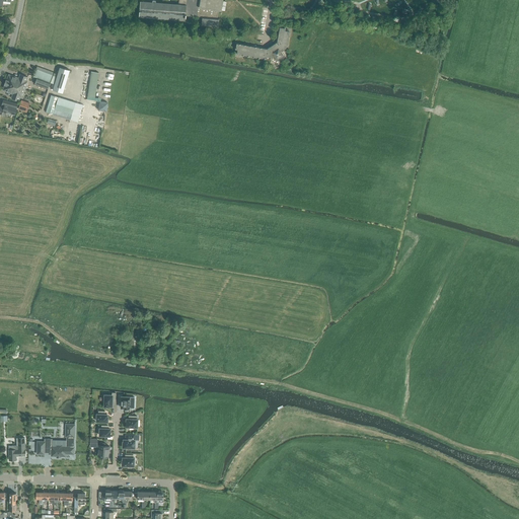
[(152,2),(140,1),(139,17),(175,20),(175,21),(178,21),(178,20),(184,20),(186,17),(186,16),(202,17),(201,25),(219,27),(219,18),(218,18),(219,10),(221,11),(222,0),(176,0),(178,0),(178,4),(156,2),(156,1),(152,0),(152,2)]
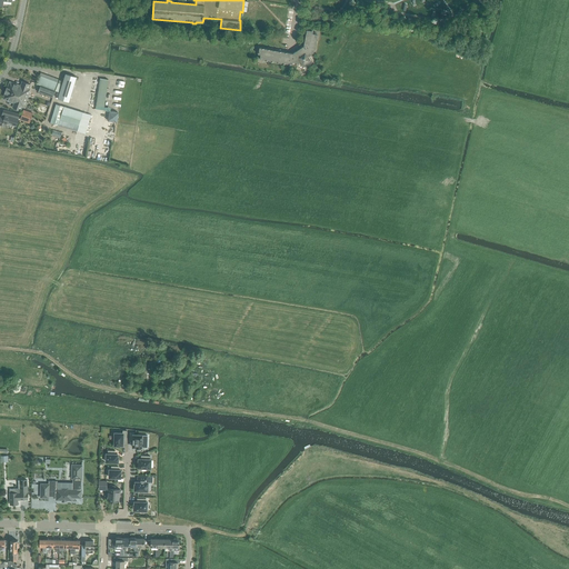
[(259,48),(258,55),(260,55),(260,59),(279,62),(280,65),(282,63),(288,65),(289,66),(291,65),(296,66),(300,62),(302,67),(306,67),(312,63),(312,60),(309,56),(313,52),(317,35),(312,33),(313,31),(312,30),(311,31),(307,30),(303,46),(292,53),(287,52),(278,51),(279,50),(276,49),(276,50),(272,50),(272,49),(271,48),(270,48),(270,49),(259,48)]
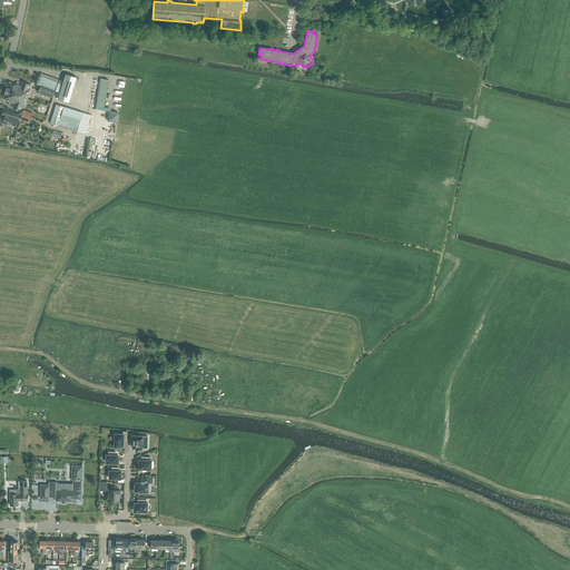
[(69,102),(77,77),(66,74),(58,99),(69,102)]
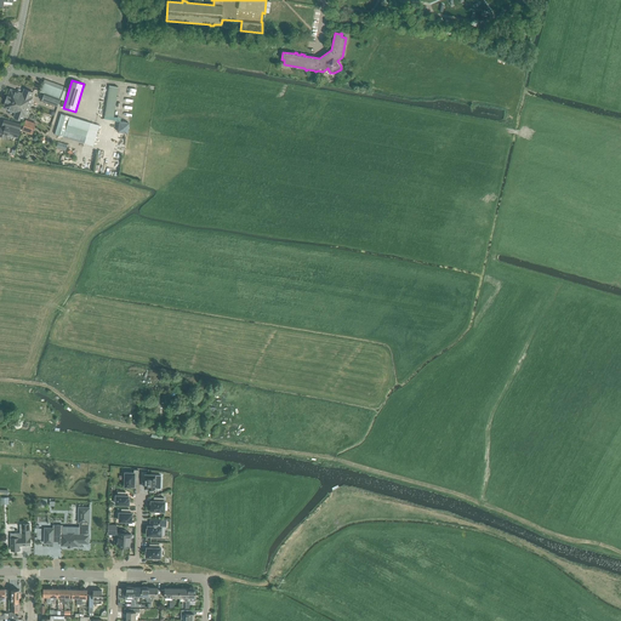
[(44,93),(45,92),(61,98),(63,91),(43,83),(40,91),(44,93)]
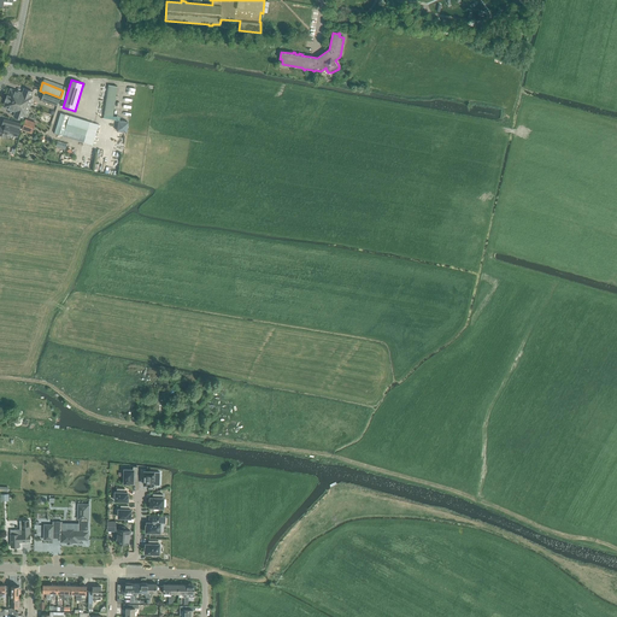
[(107,84),(104,115),(115,116),(117,86),(107,84)]
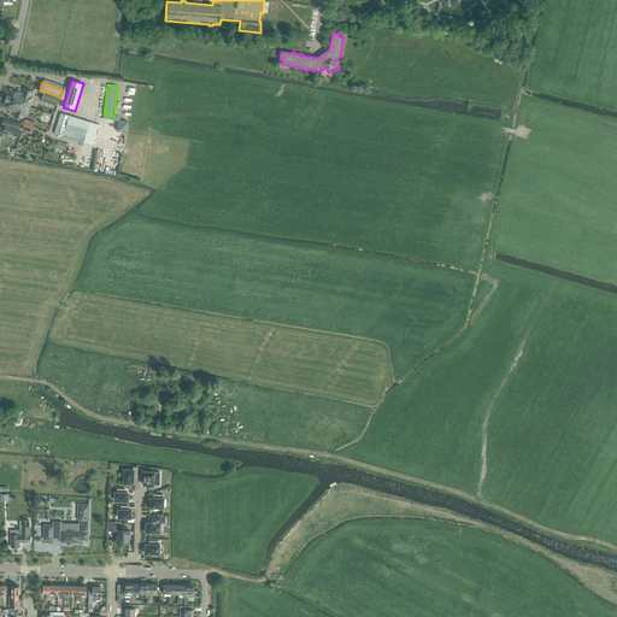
[(9,95),(7,94),(6,98),(29,106),(30,106),(31,103),(30,103),(33,97),(31,97),(33,92),(24,88),(22,93),(11,88),(9,95)]
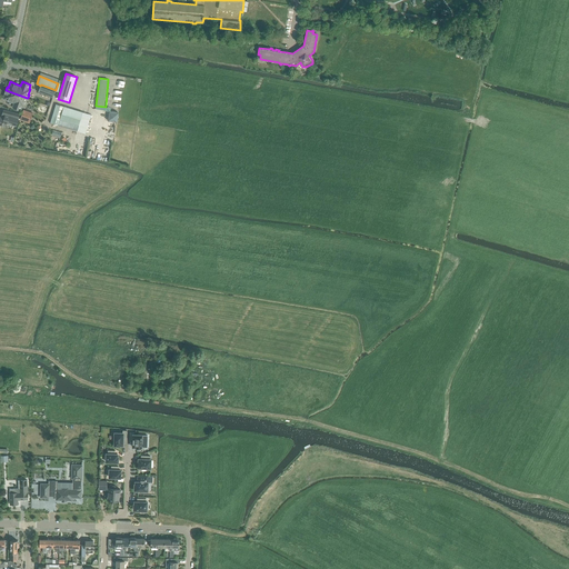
[(41,85),(40,86),(38,92),(52,98),(56,90),(41,85)]
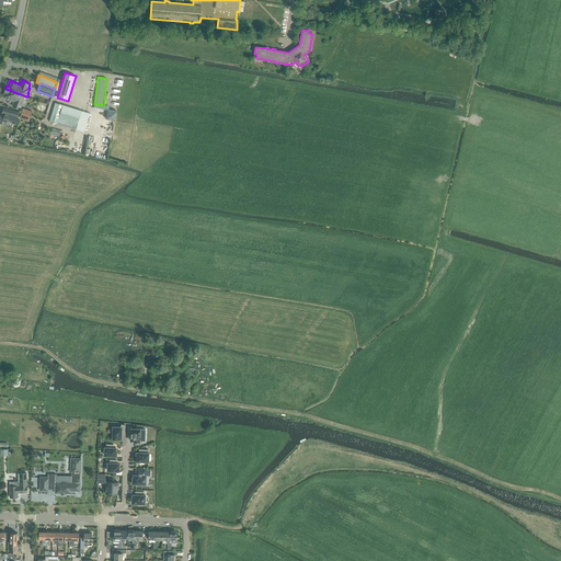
[(27,96),(26,96),(6,89),(4,92),(6,92),(3,98),(14,102),(12,106),(21,109),(22,105),(23,105),(25,101),(27,96)]
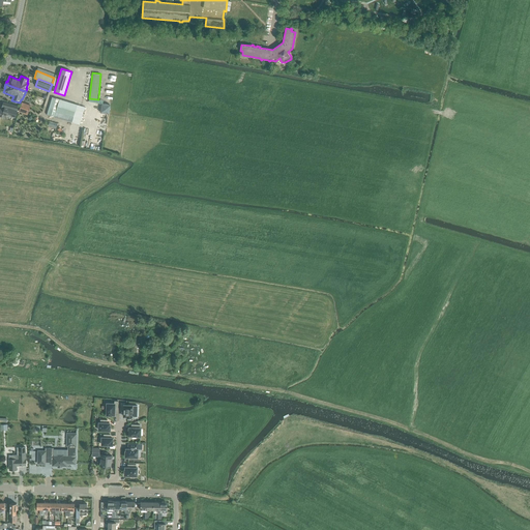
[(52,97),(47,115),(53,116),(58,99),(52,97)]
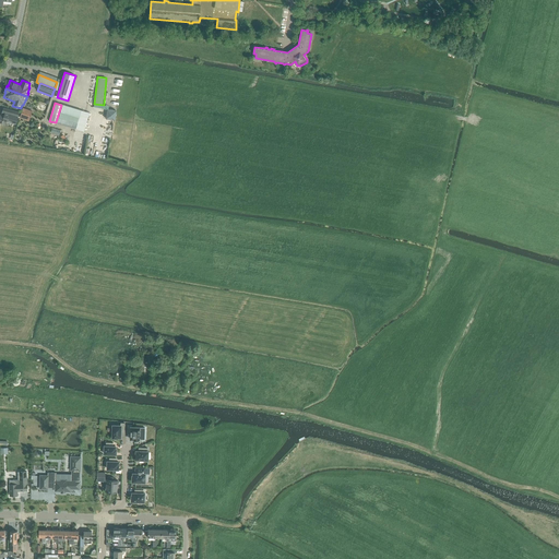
[(82,110),(62,105),(57,123),(75,129),(82,110)]
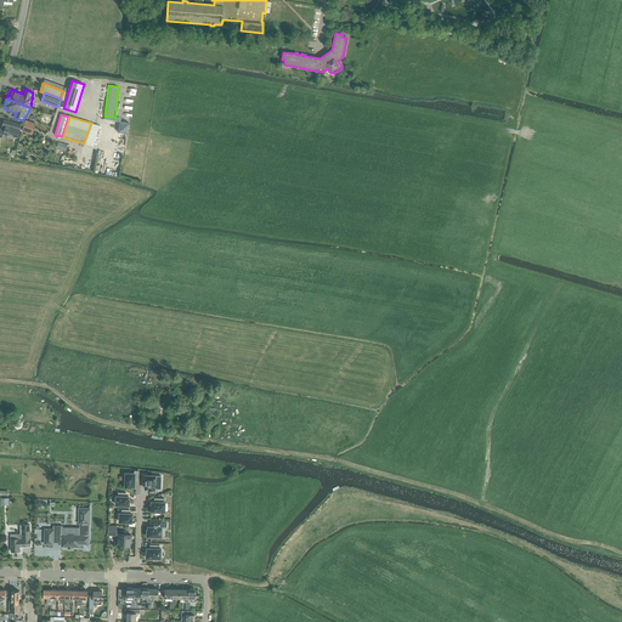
[(0,128),(0,137),(6,139),(6,136),(17,139),(21,125),(4,120),(3,125),(5,125),(5,129),(0,128)]
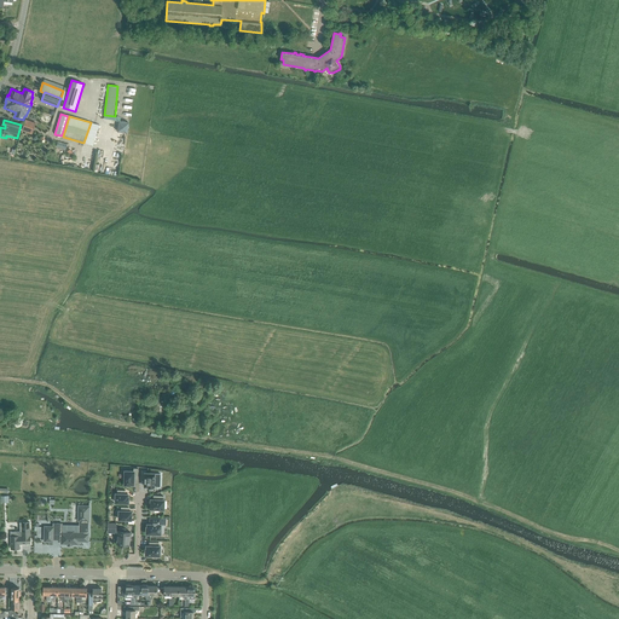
[(35,123),(25,121),(22,131),(32,134),(35,123)]
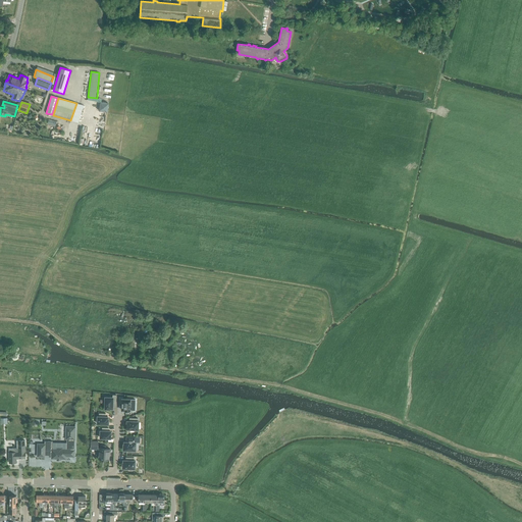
[(108,103),(101,102),(100,111),(107,112),(108,103)]
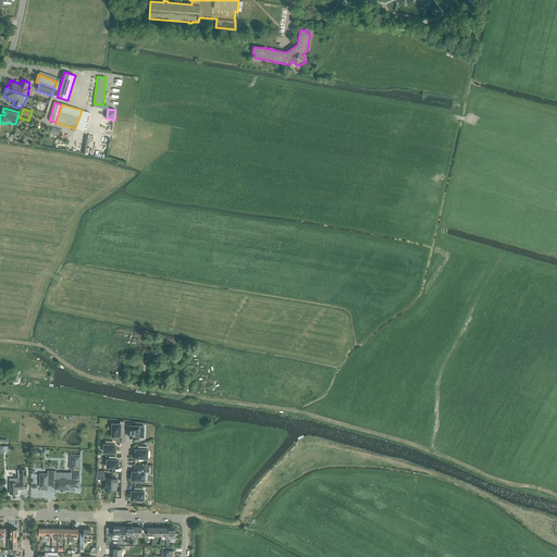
[(112,423),(112,436),(118,436),(118,435),(120,436),(120,433),(124,433),(124,421),(120,421),(120,424),(112,423)]
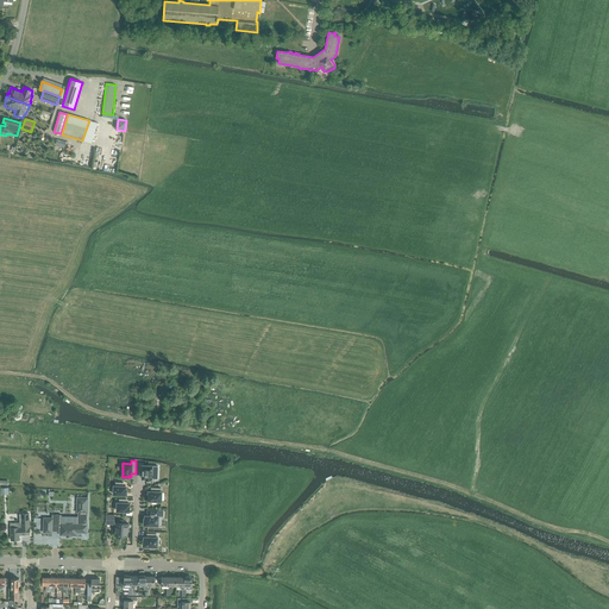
[(139,463),(139,470),(143,470),(143,478),(146,478),(155,478),(155,471),(157,471),(158,466),(155,466),(144,465),(144,463),(139,463)]
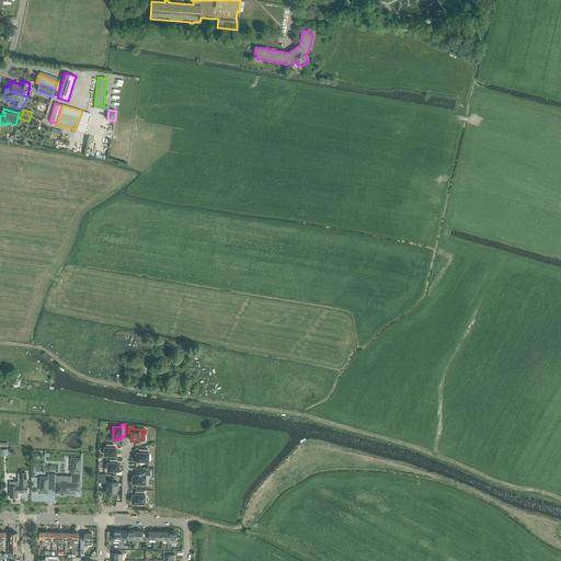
[(106,455),(117,455),(117,450),(117,447),(114,447),(115,444),(107,444),(107,447),(106,447),(106,455)]
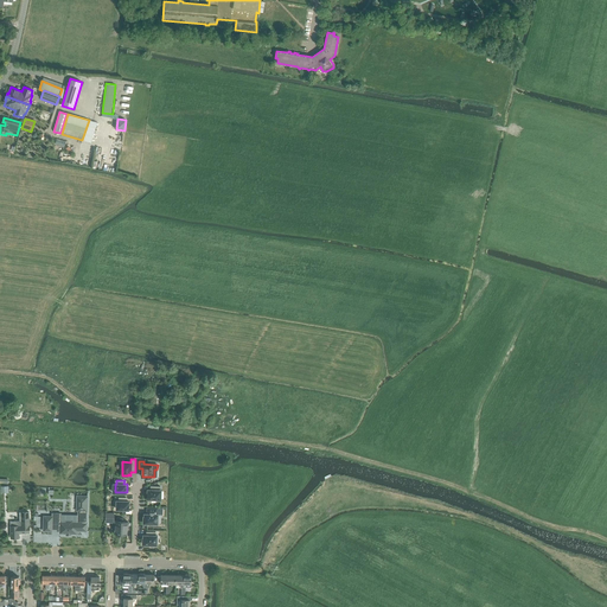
[(148,492),(148,498),(153,498),(153,499),(158,499),(158,498),(161,498),(163,490),(161,490),(161,486),(152,485),(152,490),(149,489),(149,492),(148,492)]
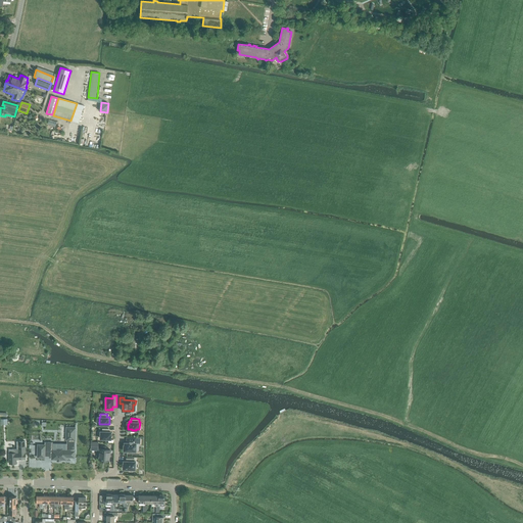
[(57,460),(57,461),(60,461),(60,460),(66,460),(66,457),(75,458),(76,428),(66,428),(66,440),(67,440),(66,449),(65,452),(65,450),(62,450),(61,450),(60,449),(58,449),(56,450),(52,450),(52,442),(45,442),(45,445),(38,445),(38,458),(45,458),(45,456),(52,457),(52,460),(57,460)]
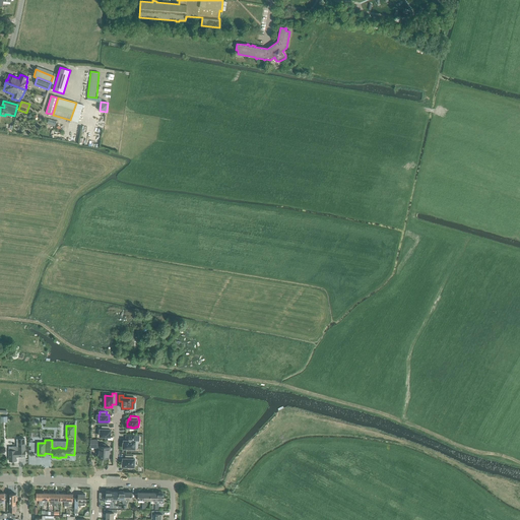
[(101,430),(100,430),(100,436),(110,437),(110,432),(110,430),(108,430),(108,427),(101,426),(101,430)]
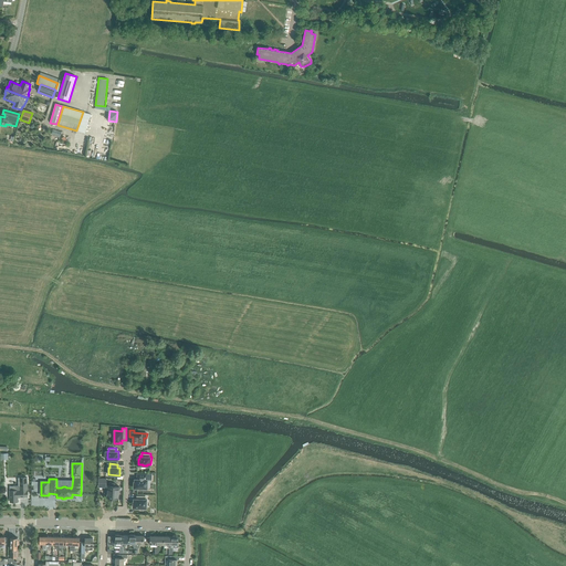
[(136,481),(135,486),(139,486),(139,488),(145,488),(145,486),(148,486),(148,479),(148,473),(138,473),(138,479),(136,479),(136,481)]
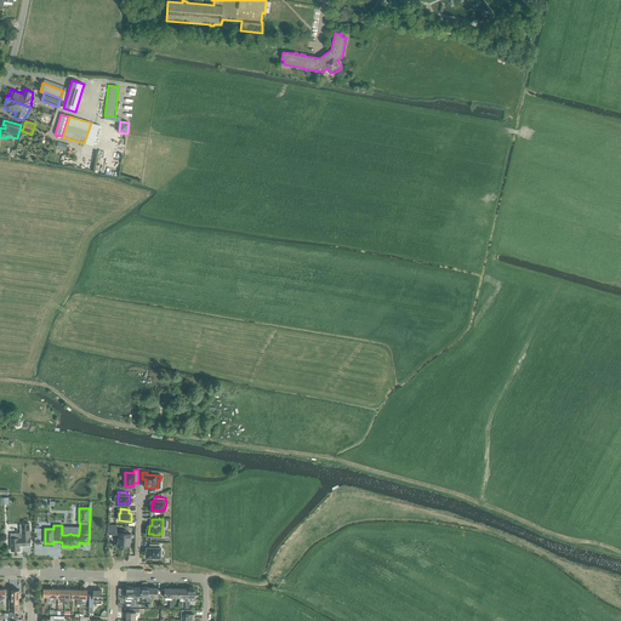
[(11,551),(20,551),(20,546),(27,546),(27,545),(30,543),(29,524),(23,524),(23,533),(11,534),(11,551)]
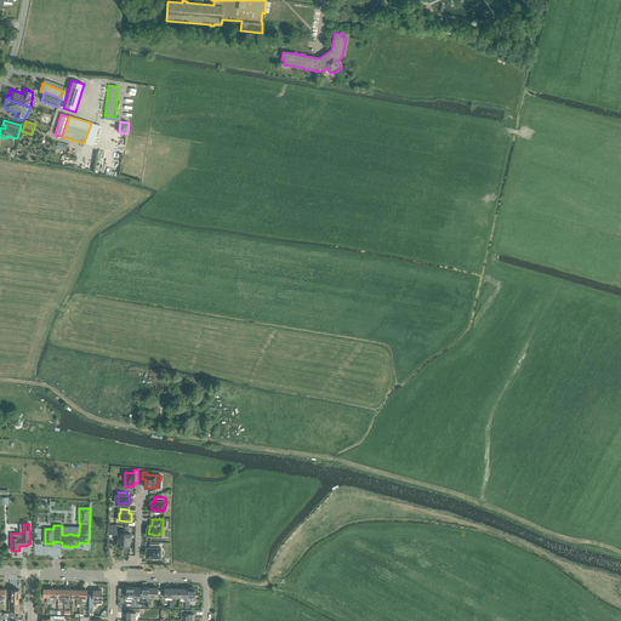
[(130,547),(131,534),(126,534),(126,530),(120,530),(119,533),(117,546),(130,547)]
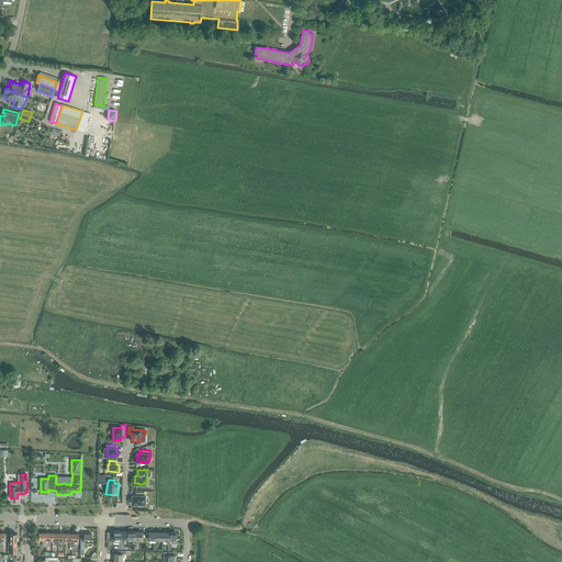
[(132,501),(132,504),(145,504),(145,496),(144,496),(144,493),(135,492),(135,497),(133,497),(133,501),(132,501)]
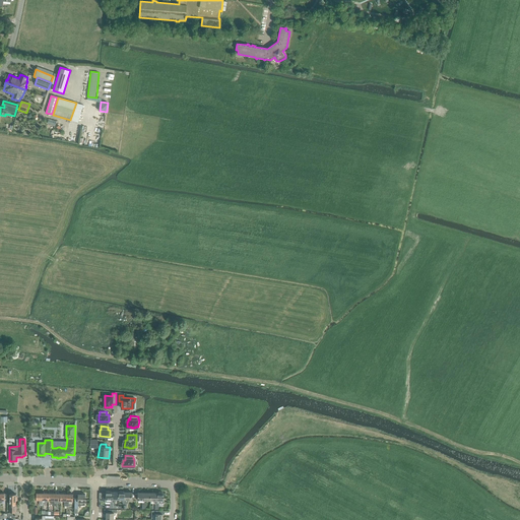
[(109,502),(111,502),(112,502),(113,492),(106,492),(106,495),(103,495),(103,501),(106,501),(106,499),(109,499),(109,502)]
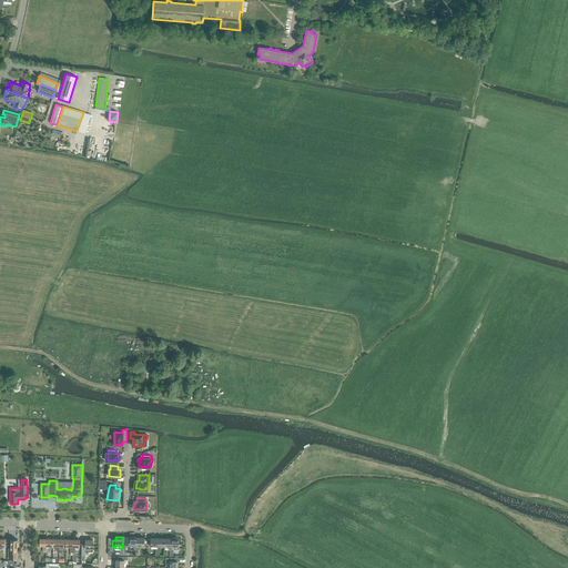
[(137,537),(137,549),(134,548),(134,551),(139,553),(139,549),(140,549),(140,546),(146,546),(148,539),(144,539),(144,537),(137,537)]
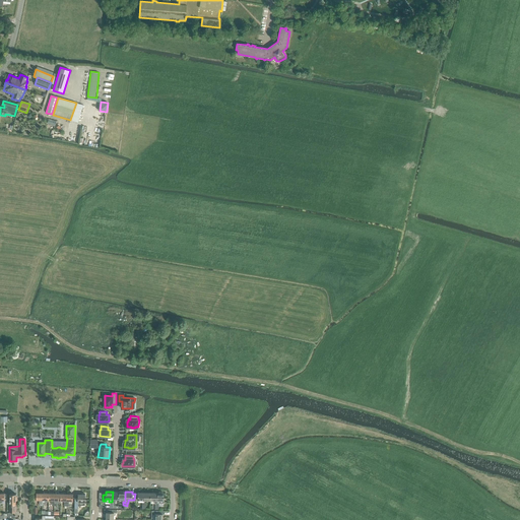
[(75,498),(74,513),(78,513),(78,505),(85,505),(85,499),(85,495),(78,494),(78,498),(75,498)]
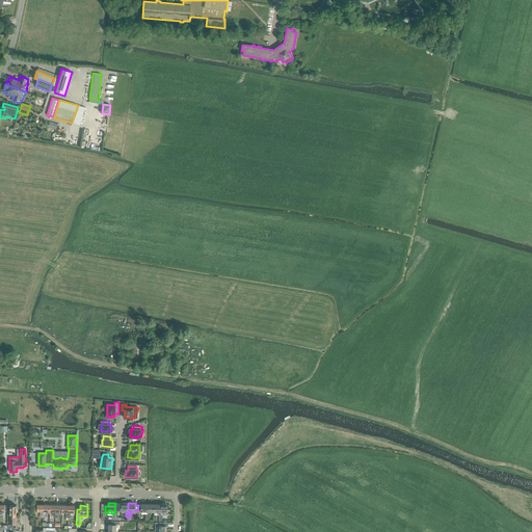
[(116,531),(116,530),(116,525),(121,525),(121,521),(108,521),(108,525),(109,525),(109,531),(116,531)]
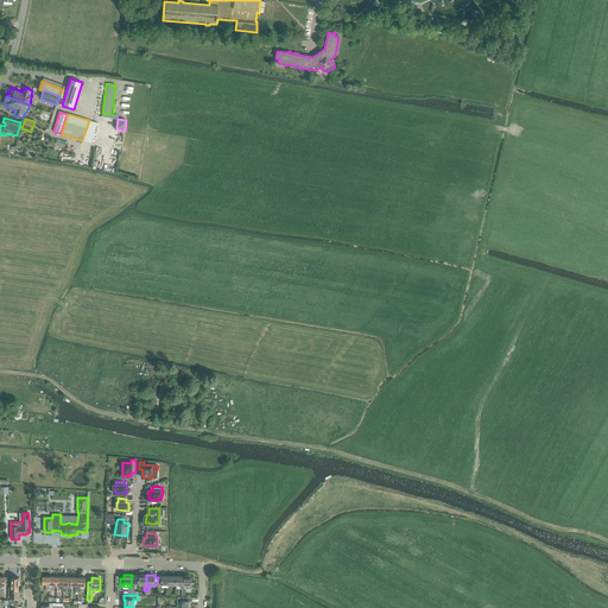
[(189,607),(190,601),(192,601),(192,597),(177,597),(177,607),(189,607)]
